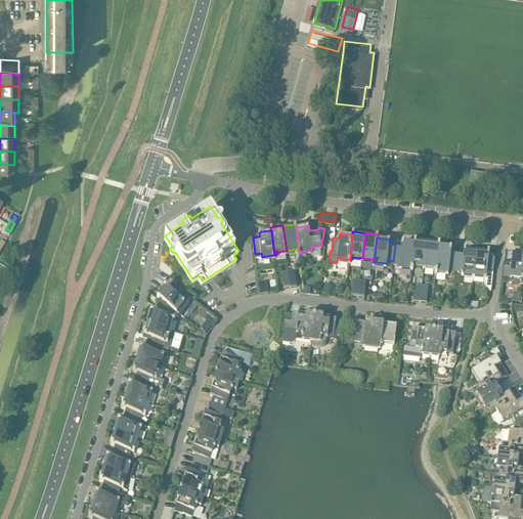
[(415,242),(411,266),(412,266),(413,263),(424,265),(427,240),(415,239),(413,242),(415,242)]
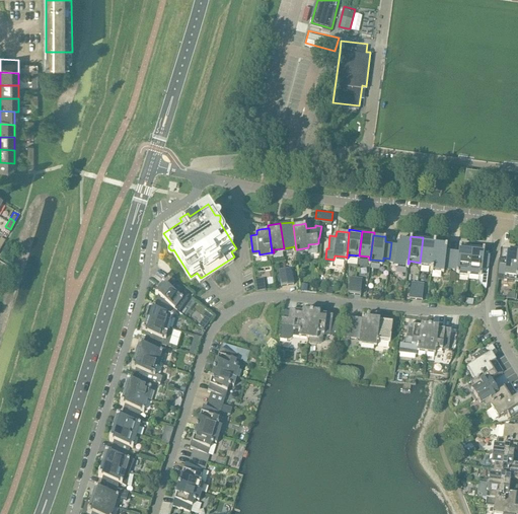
[(423,237),(420,263),(431,264),(431,267),(432,267),(435,242),(436,239),(423,237)]
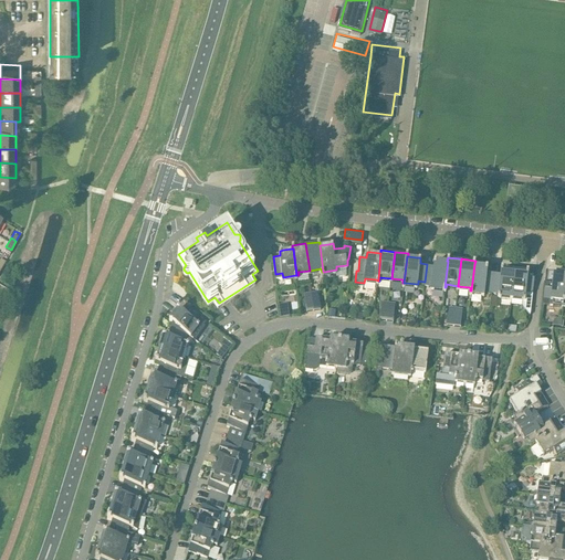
[(427,264),(425,282),(431,282),(431,286),(443,287),(445,287),(448,261),(447,261),(438,260),(435,260),(433,264),(427,264)]
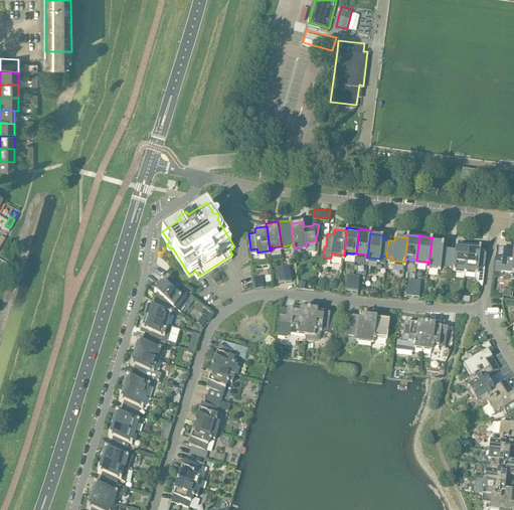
[(432,240),(429,265),(430,265),(441,266),(442,263),(448,263),(450,246),(444,246),(444,241),(441,241),(432,240)]
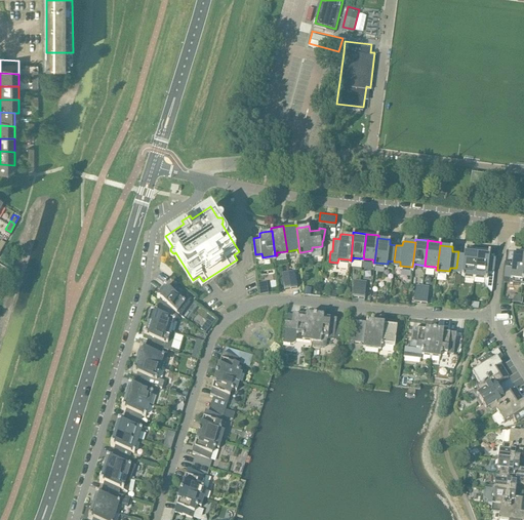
[(475,274),(478,249),(465,247),(465,252),(458,251),(456,268),(462,269),(461,273),(475,274)]
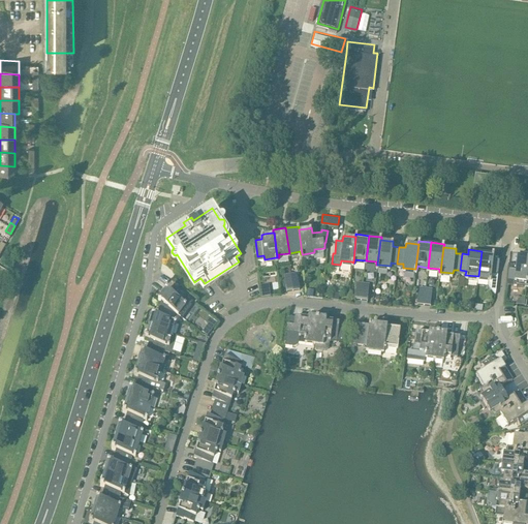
[(496,290),(500,257),(493,257),(494,252),(482,251),(478,276),(489,277),(489,282),(495,290),(496,290)]
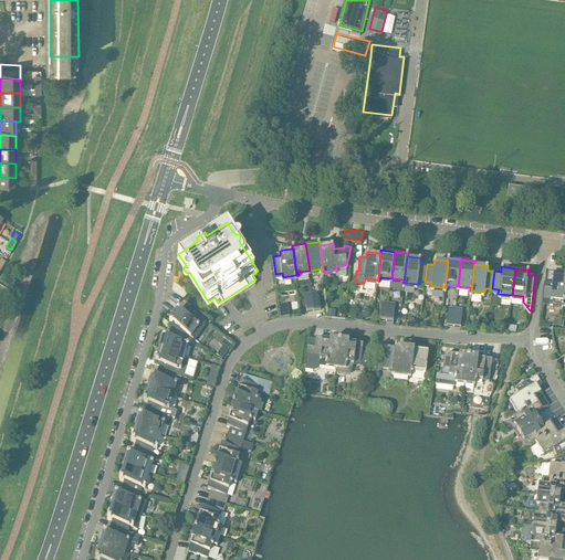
[(545,285),(543,300),(551,300),(564,303),(564,270),(556,270),(554,268),(553,273),(553,278),(546,277),(545,285)]
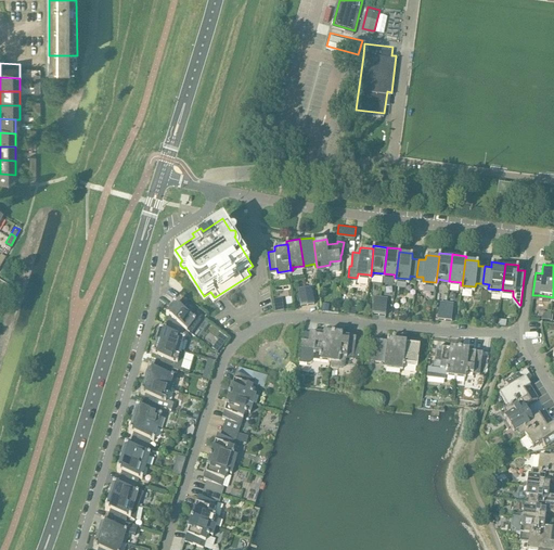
[(306,284),(308,301),(314,301),(312,283),(306,284)]
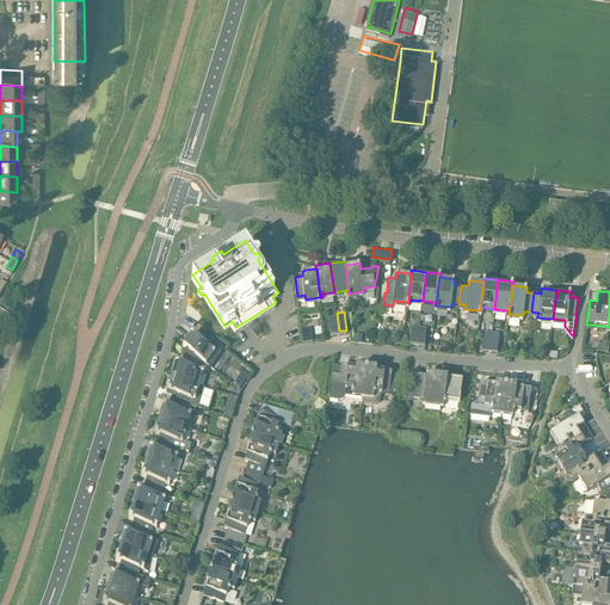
[(339,331),(337,313),(330,313),(332,332),(339,331)]
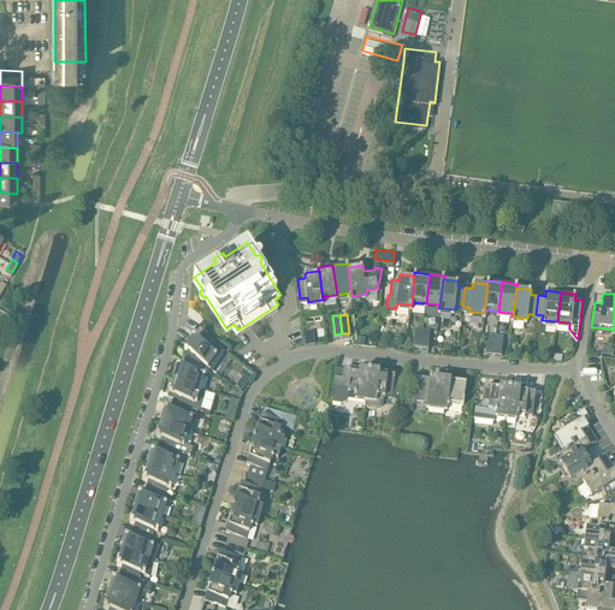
[(421,344),(424,325),(415,325),(414,344),(421,344)]
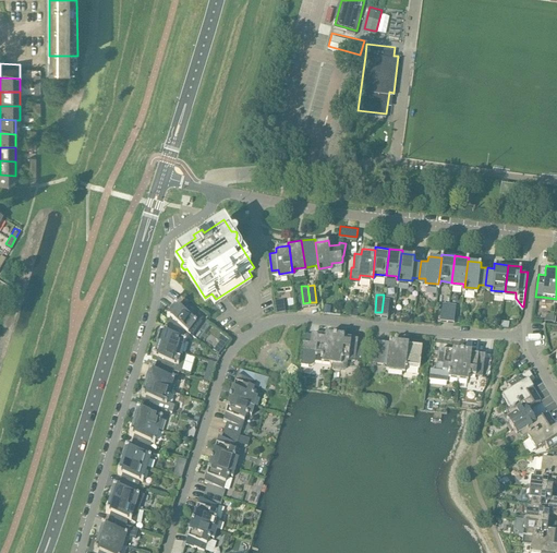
[(384,295),(382,312),(388,313),(390,296),(384,295)]
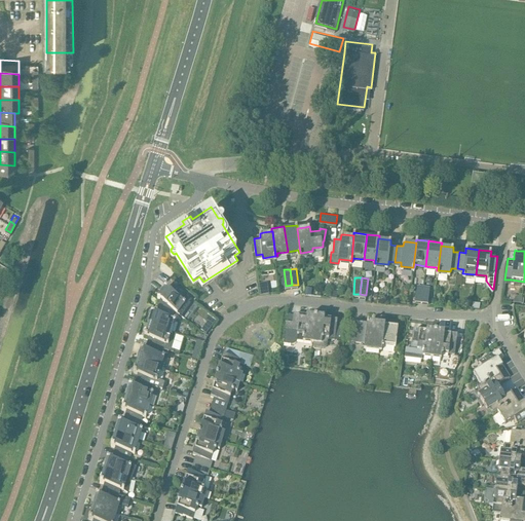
[(158,295),(160,297),(161,296),(175,306),(175,307),(182,312),(191,300),(190,299),(192,296),(174,282),(170,287),(165,284),(163,287),(158,295)]
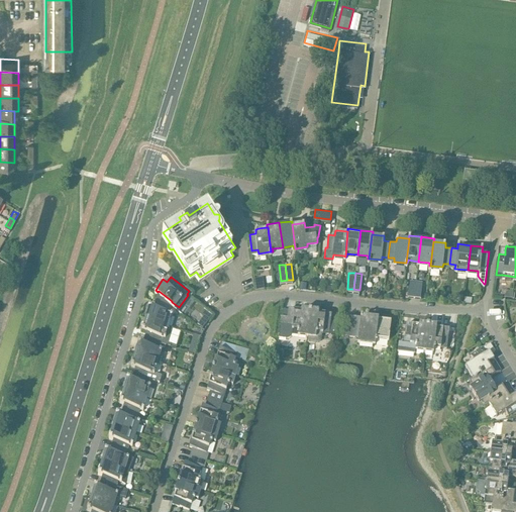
[(415,294),(417,278),(410,278),(409,294),(415,294)]
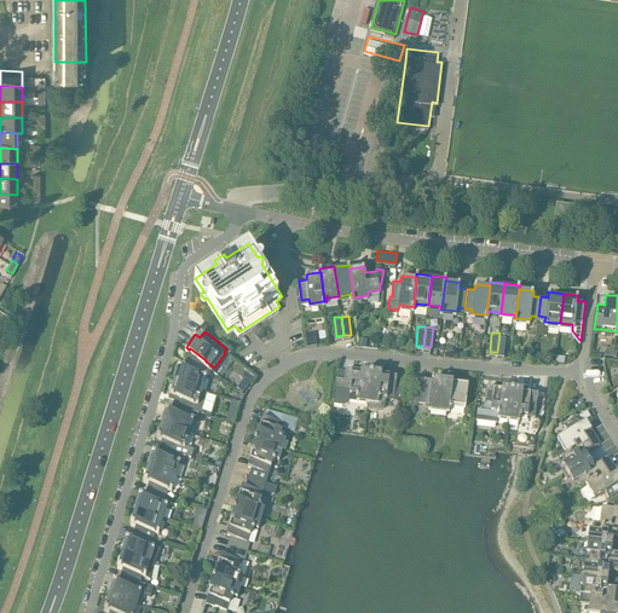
[(500,333),(497,352),(504,353),(507,334),(500,333)]
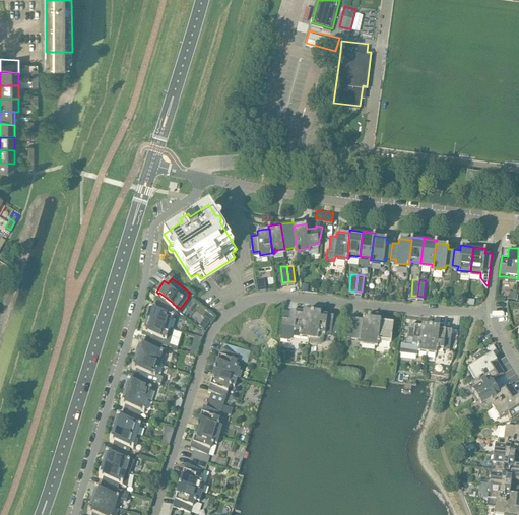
[(159,293),(158,294),(154,307),(150,306),(146,318),(171,325),(174,313),(171,312),(173,304),(173,303),(159,293)]
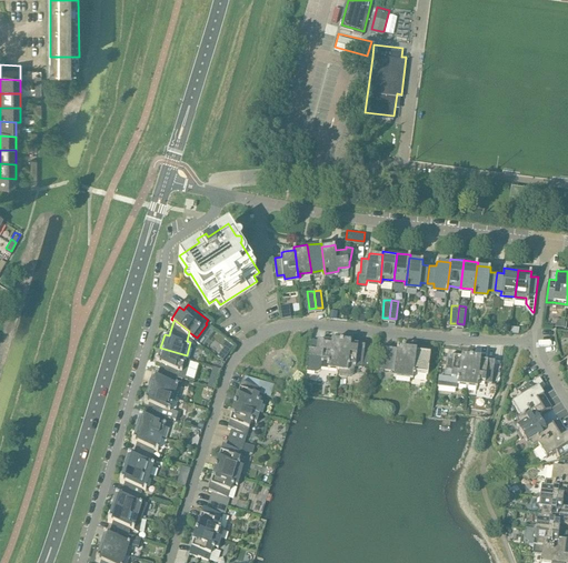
[(338,365),(341,339),(331,338),(331,339),(311,337),(307,367),(315,368),(317,368),(319,367),(321,365),(322,363),(338,365)]
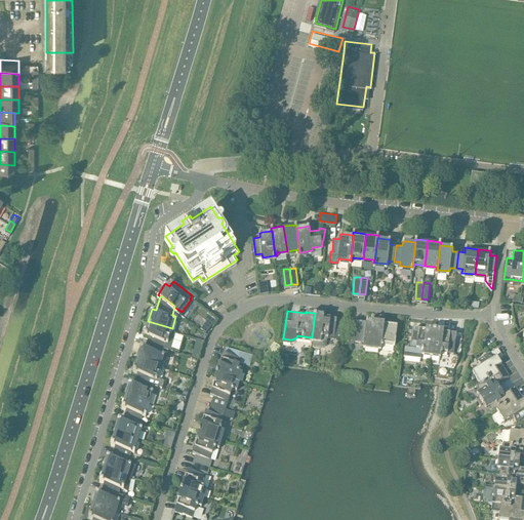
[(315,313),(312,337),(313,337),(313,342),(324,344),(327,342),(328,334),(334,335),(337,317),(324,315),(324,314),(315,313)]
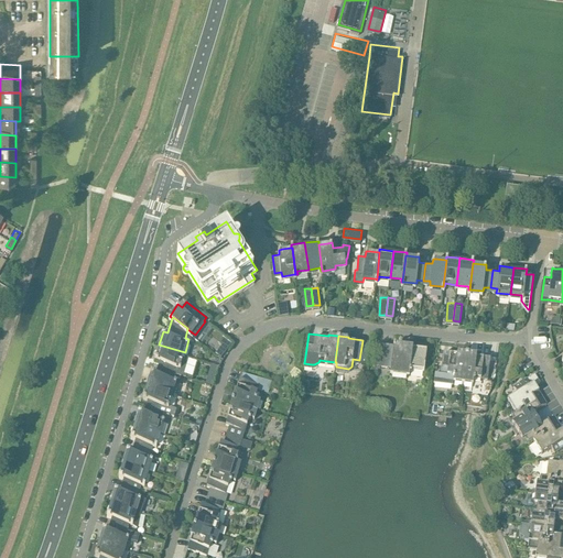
[(412,367),(424,368),(428,347),(393,342),(393,343),(379,342),(377,362),(391,363),(390,369),(410,371),(411,368),(412,368),(412,367)]
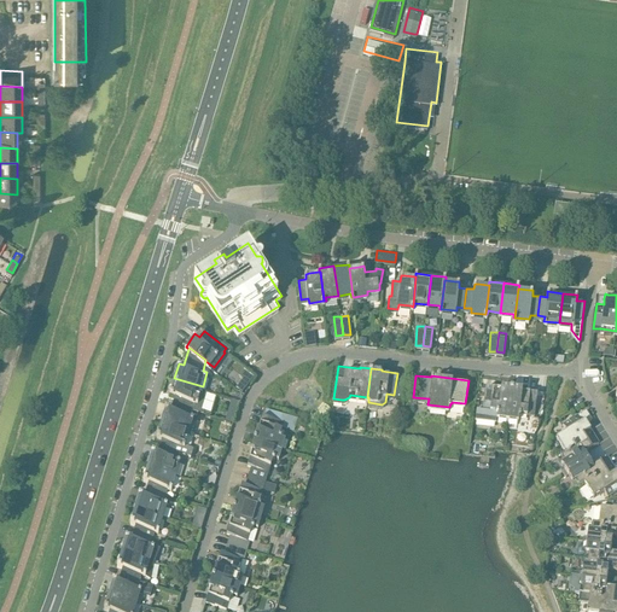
[(173,401),(192,406),(204,411),(208,397),(205,396),(208,388),(203,386),(174,378),(170,391),(175,394),(173,401)]
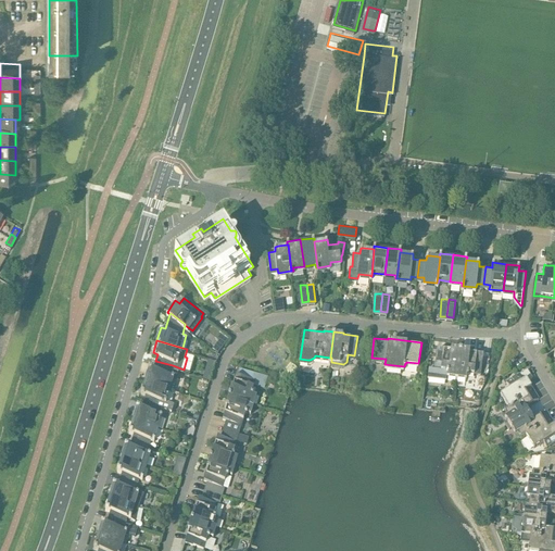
[(448,376),(448,372),(457,373),(461,347),(451,346),(451,347),(437,346),(434,365),(429,364),(428,374),(448,376)]
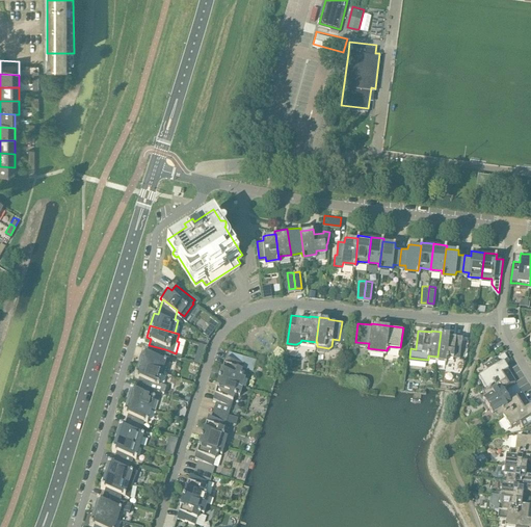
[(441,332),(437,357),(447,359),(448,354),(449,354),(449,353),(460,354),(462,336),(450,334),(450,333),(441,332)]
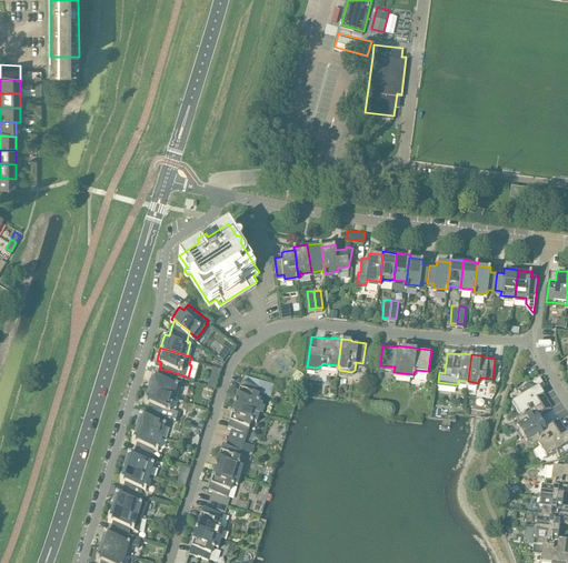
[(148,386),(175,394),(179,381),(175,380),(177,373),(159,369),(158,375),(152,373),(148,386)]
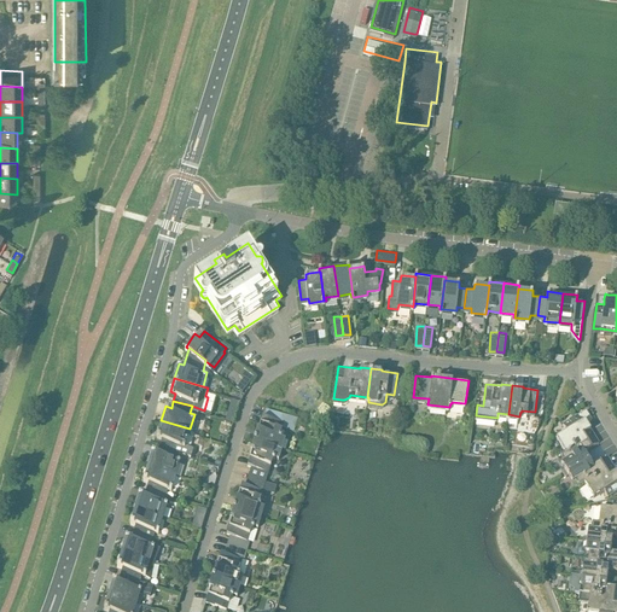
[(257,426),(255,436),(283,446),(285,435),(281,433),(281,432),(280,431),(283,424),(284,418),(283,418),(284,413),(284,409),(267,404),(267,406),(265,413),(263,412),(258,426),(257,426)]
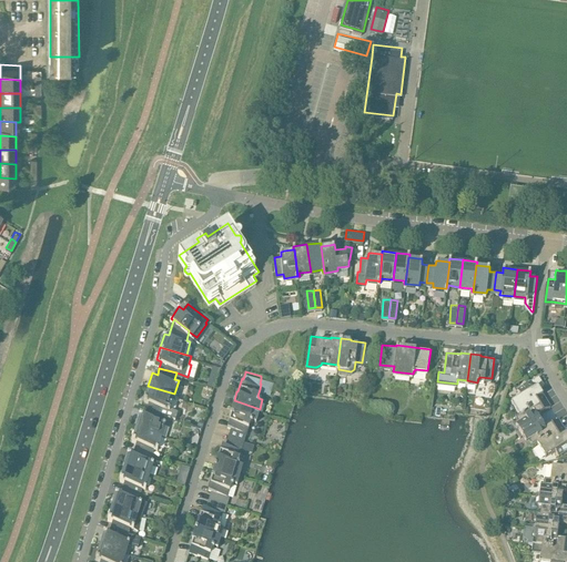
[(520,411),(547,396),(540,385),(545,382),(539,373),(518,386),(522,392),(512,398),(520,411)]
